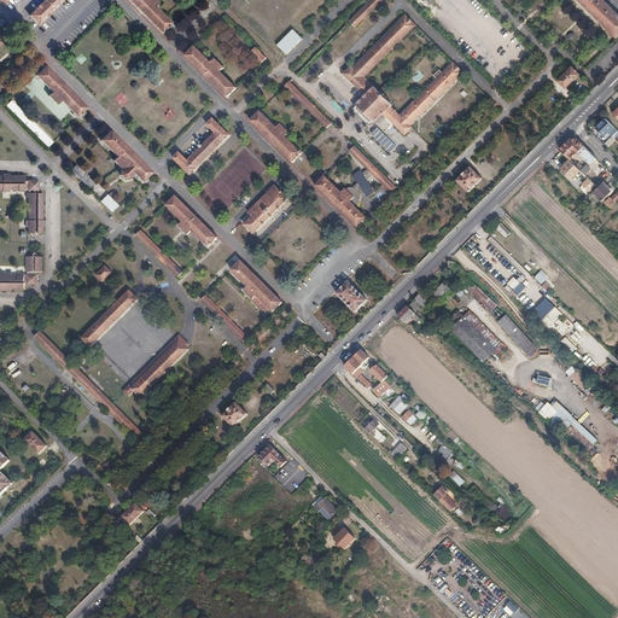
[(42,0),(28,15),(38,24),(62,0),(42,0)]
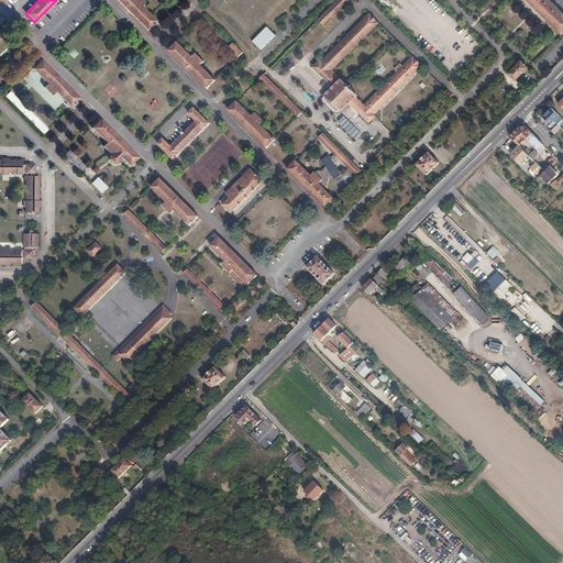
[(117,0),(146,30),(155,21),(151,17),(141,6),(144,2),(141,0),(117,0)]
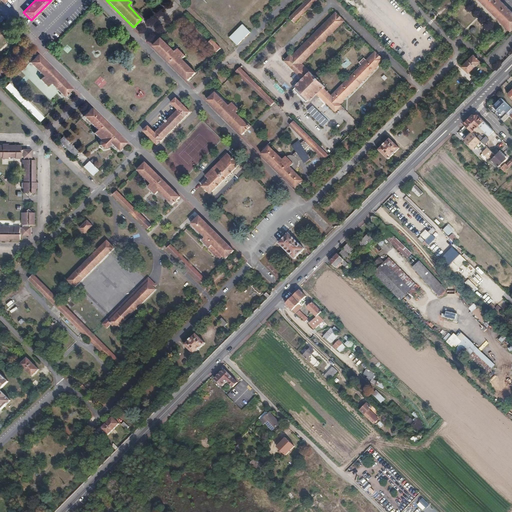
[(306,0),(289,17),(294,22),(316,0),(306,0)]
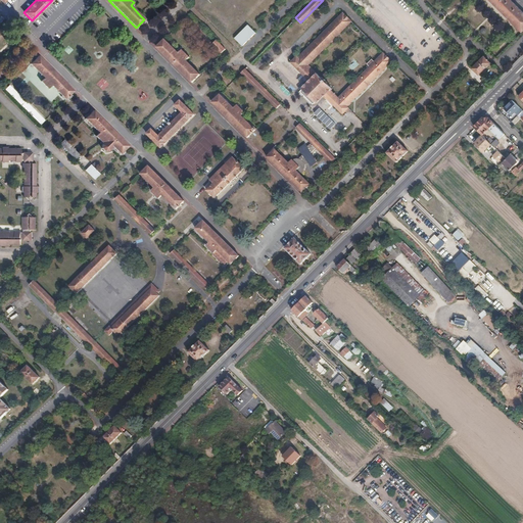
[(489,0),(505,15),(522,32),(522,30),(522,12),(510,0),(489,0)]
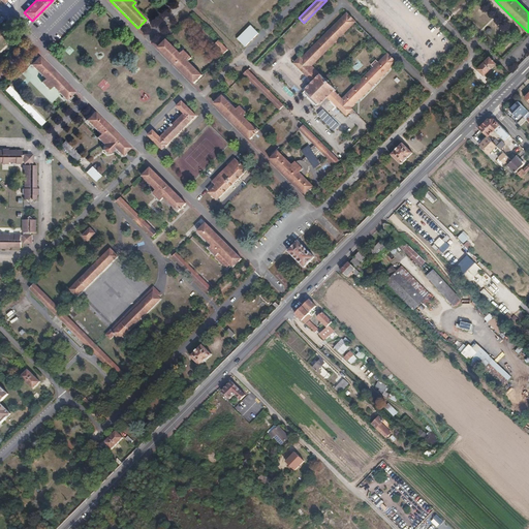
[(327,96),(345,115),(351,109),(350,107),(396,62),(386,53),(378,61),(376,59),(371,64),(373,66),(341,98),(309,66),(355,21),(346,12),(301,58),(300,56),(292,63),(312,82),(305,89),(306,90),(303,92),(316,105),(318,102),(319,103),(327,96)]
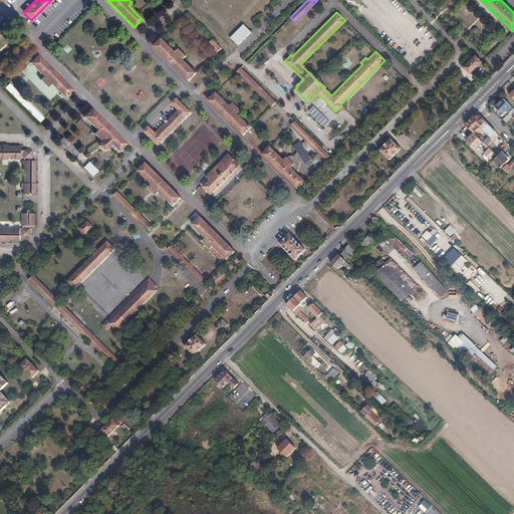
[(195,22),(186,13),(182,17),(191,26),(195,22)]
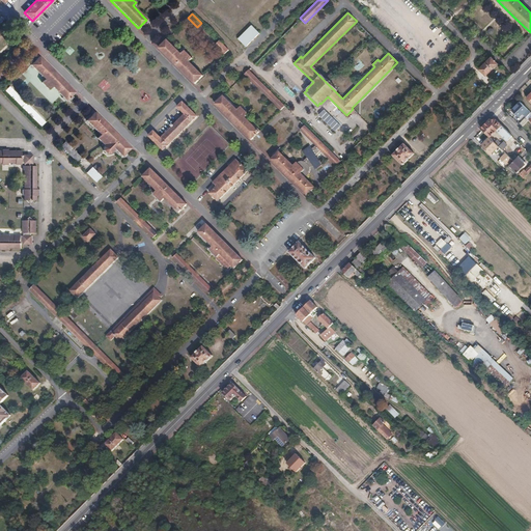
[(284,36),(289,42),(305,25),(300,20),(284,36)]
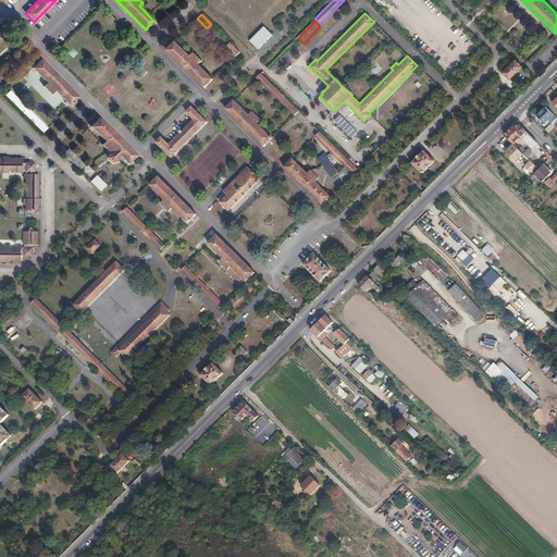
[(249,41),(263,27),(262,26),(248,40),(249,41)]
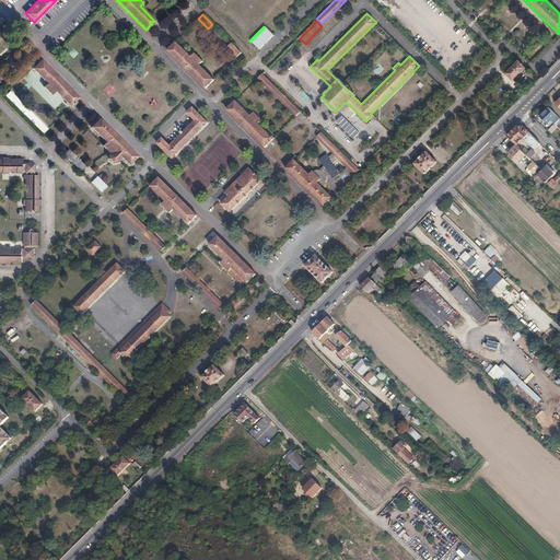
[(258,49),(272,35),(265,27),(251,42),(258,49)]
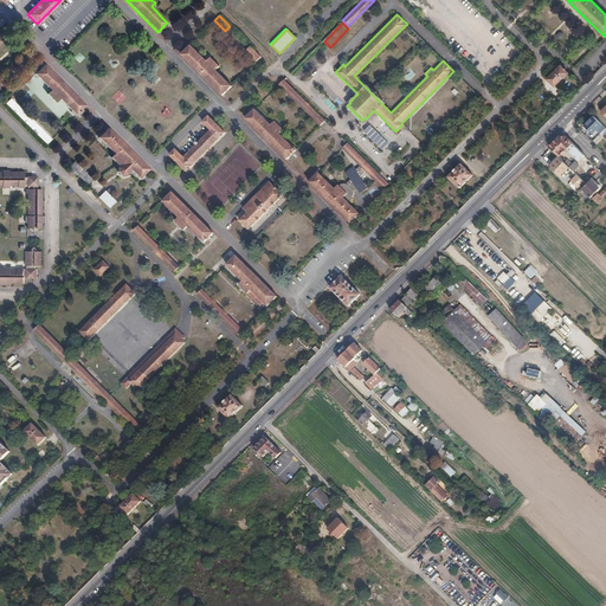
[(189,45),(180,55),(221,96),(231,86),(214,69),(218,65),(210,57),(206,62),(189,45)]
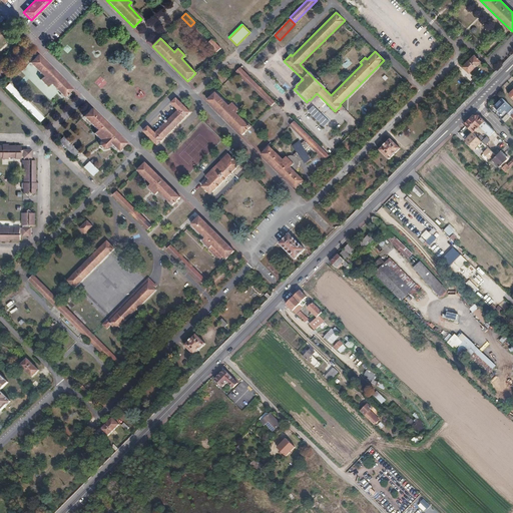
[(212,48),(216,44),(211,39),(207,43),(212,48)]
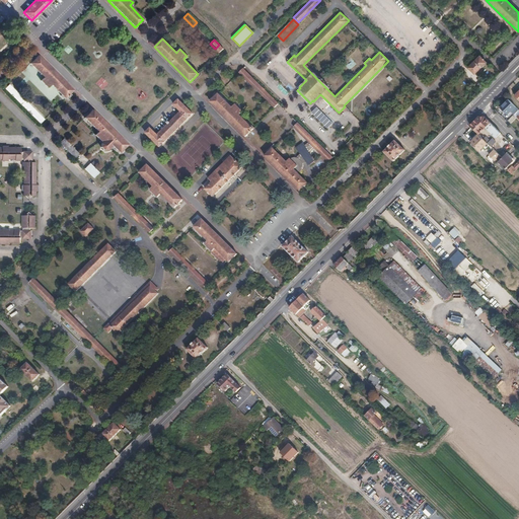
[(72,90),(38,55),(29,63),(43,77),(40,80),(48,88),(51,84),(64,98),(72,90)]
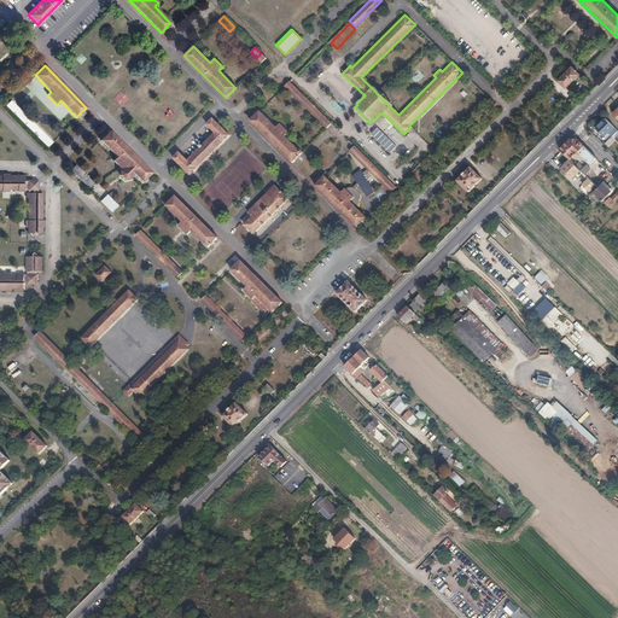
[(557,80),(565,88),(579,74),(571,66),(557,80)]
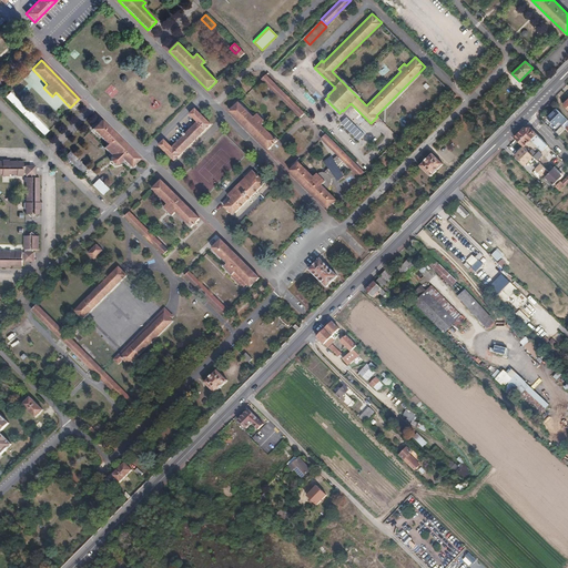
[(350,81),(353,84),(359,78),(356,74),(350,81)]
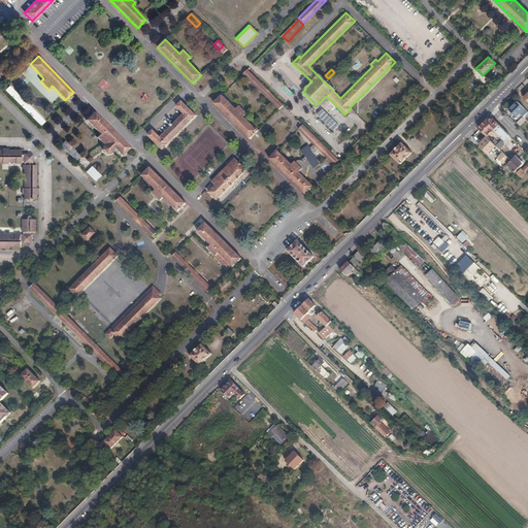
[(246,78),(251,74),(246,70),(242,74),(246,78)]
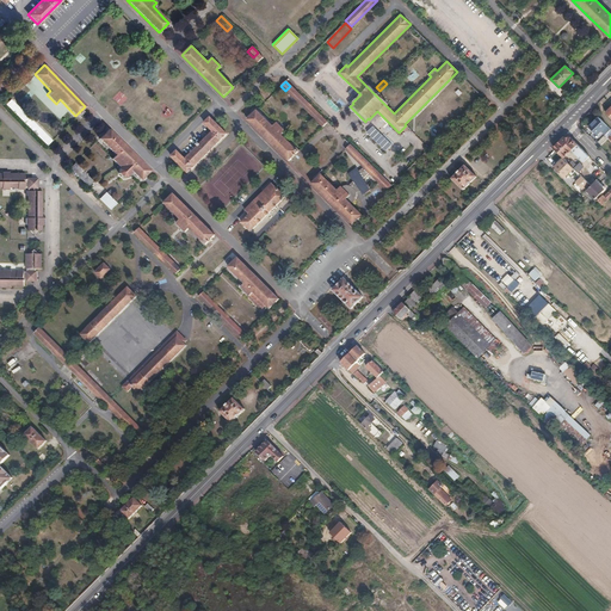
[(290,86),(285,91),(322,127),(327,123),(298,94),(290,86)]
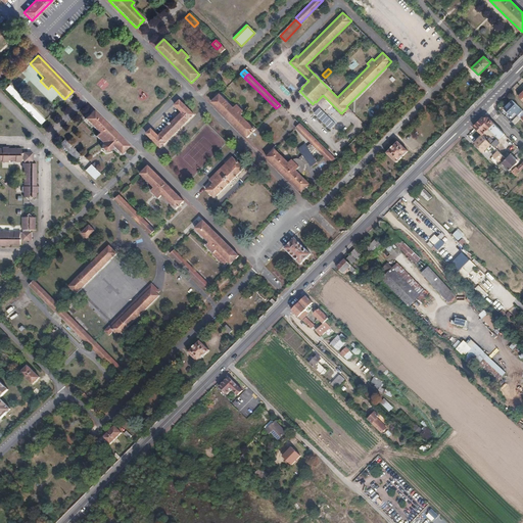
[(102,78),(96,84),(103,90),(109,84),(102,78)]
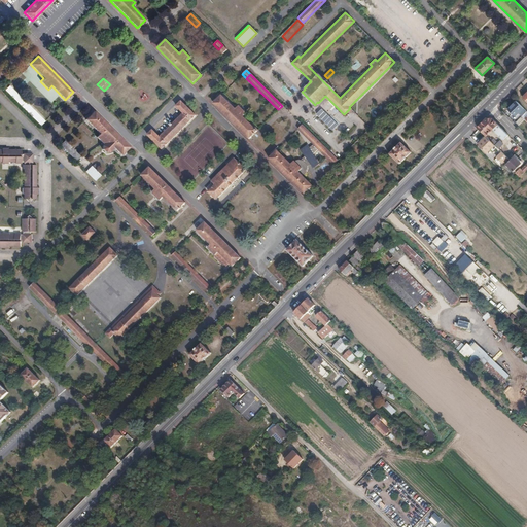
[(16,94),(8,85),(4,90),(12,97),(16,94)]
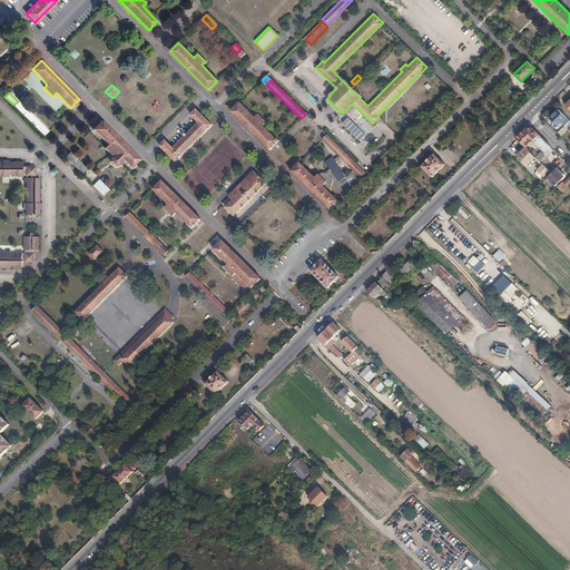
[(26,109),(18,101),(13,105),(18,110),(21,114),(26,109)]
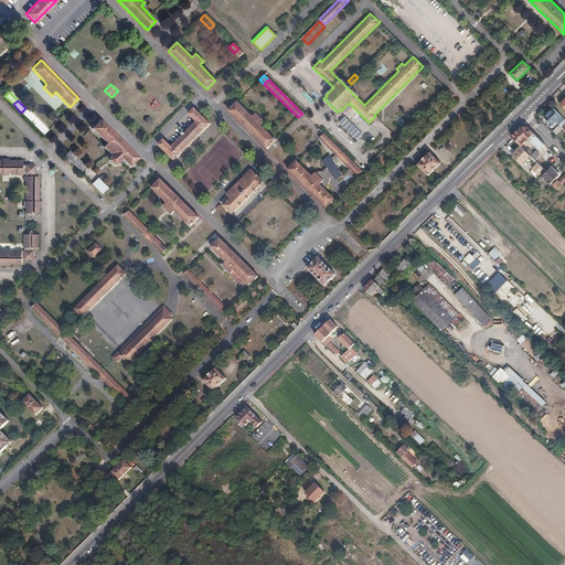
[(236,102),(227,110),(266,149),(275,140),(272,137),(260,126),(264,121),(255,114),(252,117),(236,102)]
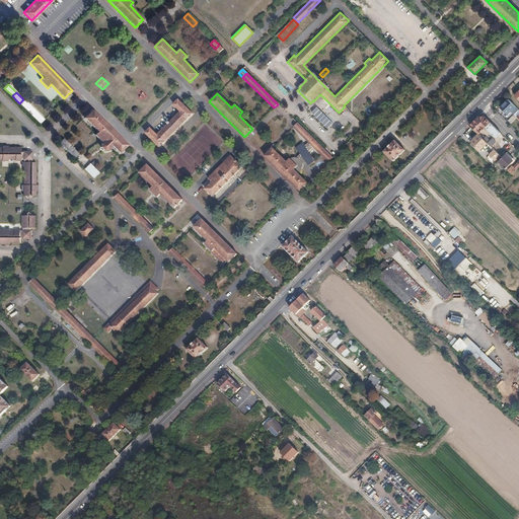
[(43,119),(23,99),(19,103),(36,121),(39,123),(43,119)]
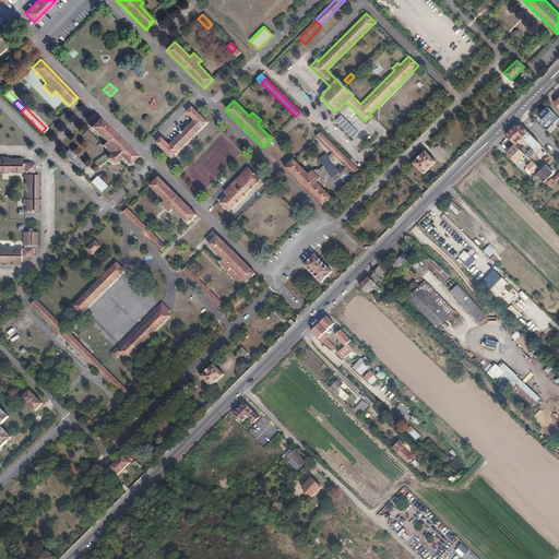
[(155,143),(170,158),(206,123),(191,107),(186,113),(193,121),(182,132),(180,130),(178,132),(180,134),(168,145),(161,138),(155,143)]
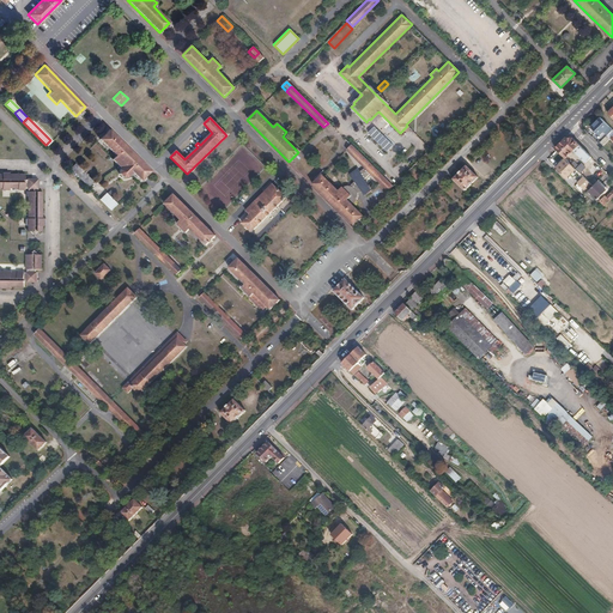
[(610,126),(601,117),(592,127),(600,135),(610,126)]
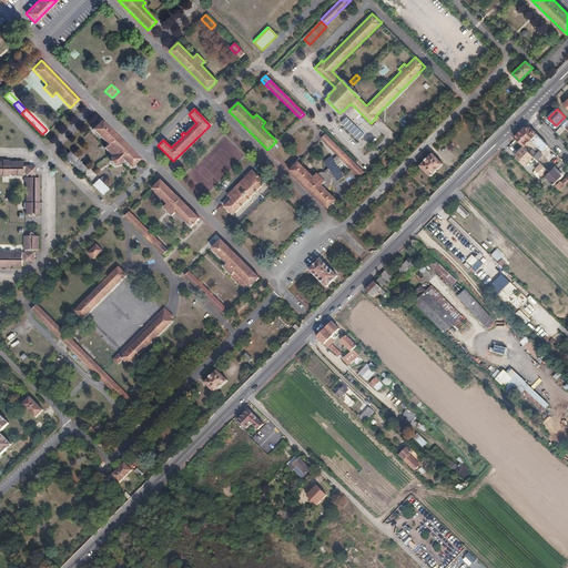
[(139,158),(100,120),(91,129),(107,144),(103,148),(111,155),(114,152),(121,159),(130,168),(139,158)]
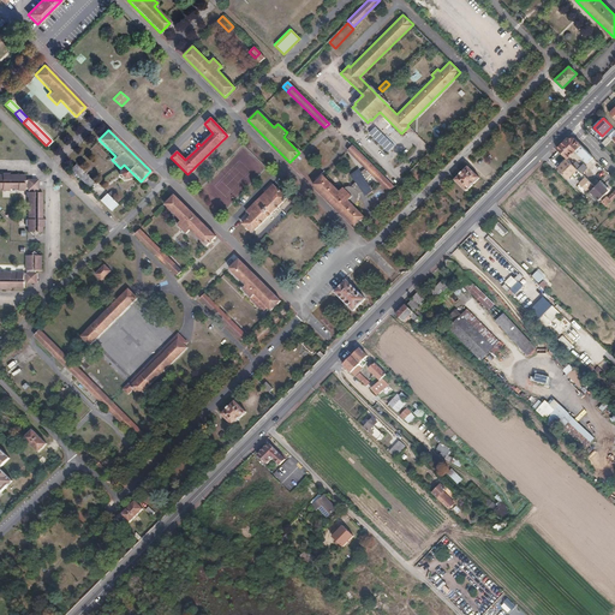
[(604,147),(611,141),(608,137),(602,143),(604,147)]
